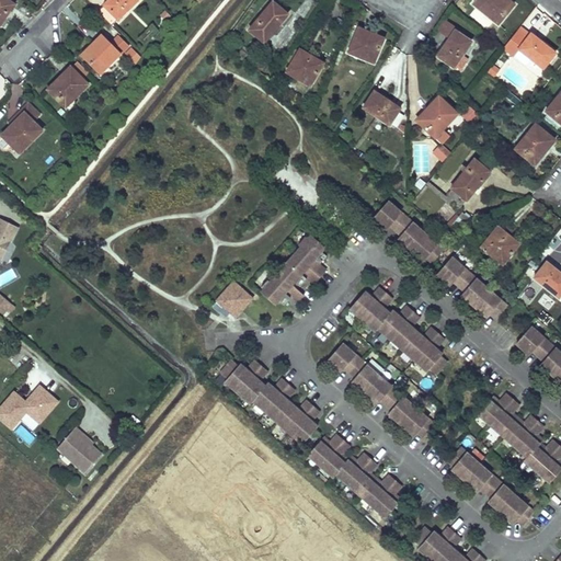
[(0,0),(0,23),(14,3),(9,0),(0,0)]
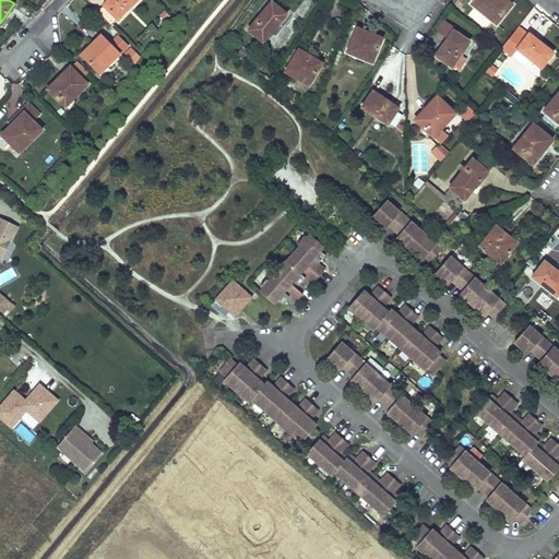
[(135,0),(108,0),(97,11),(111,24),(135,0)]
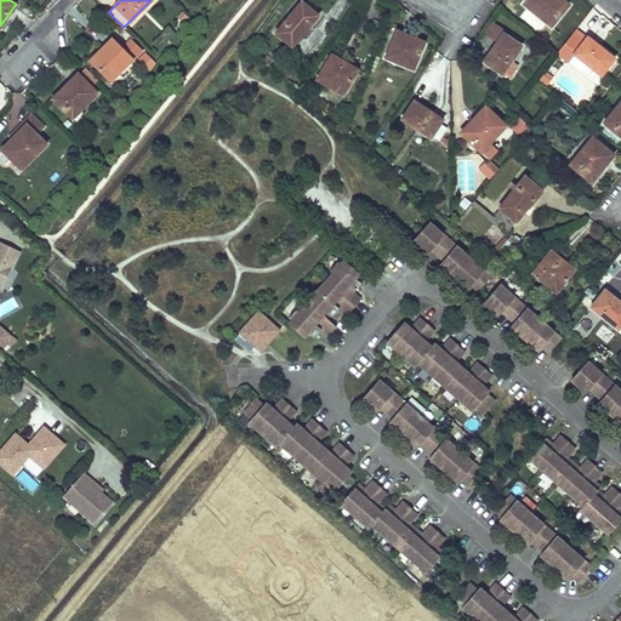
[(569,4),(564,0),(527,0),(524,4),(552,26),(569,4)]
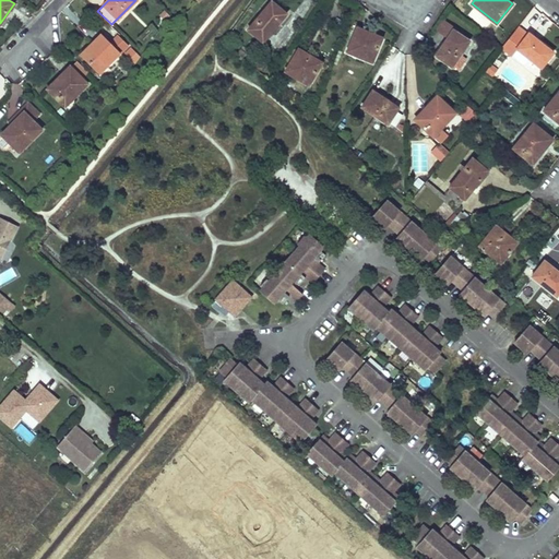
[(287,13),(273,1),(249,30),(263,42),(287,13)]
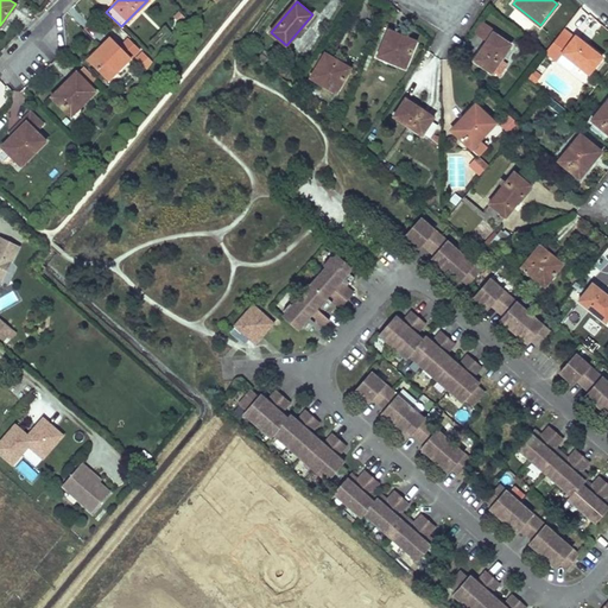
[(475,33),(487,42),(494,33),(495,31),(483,23),(475,33)]
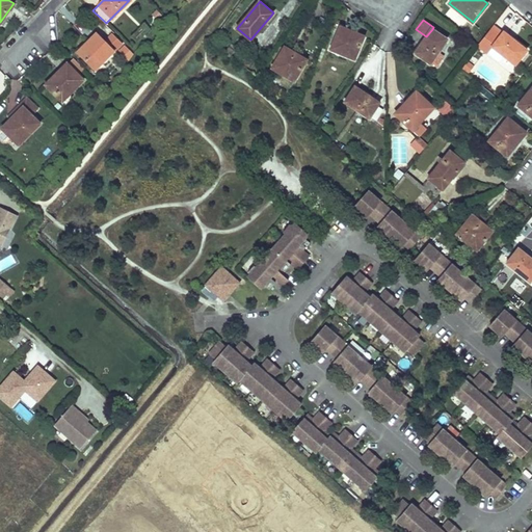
[(150,29),(144,24),(132,35),(137,41),(150,29)]
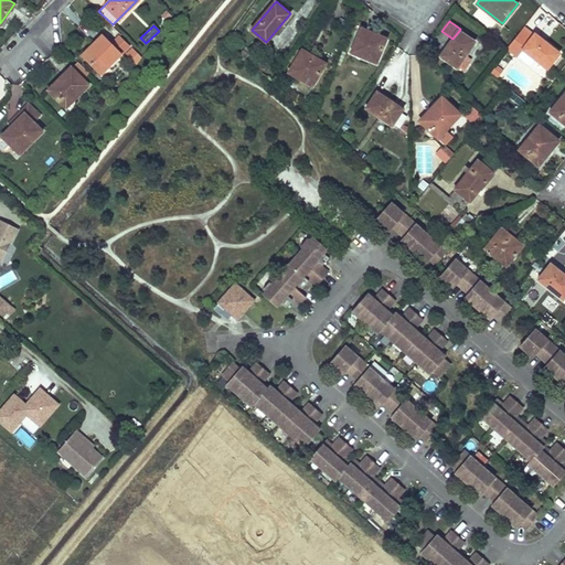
[(387,38),(362,27),(351,52),(376,63),(387,38)]
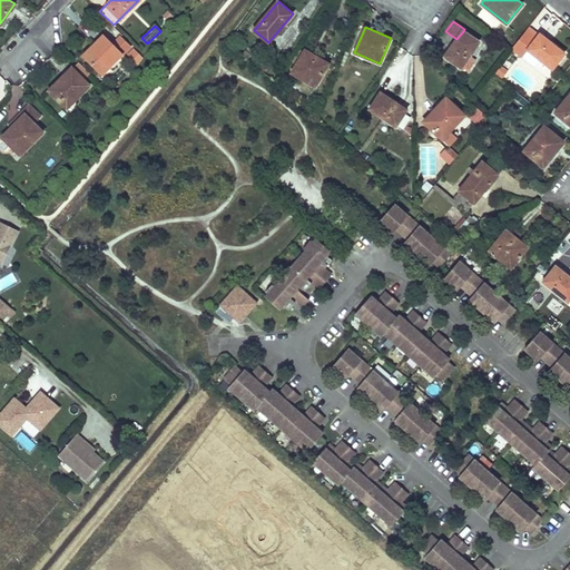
[(537,38),(527,30),(512,49),(521,57),(528,49),(540,59),(551,68),(563,52),(540,33),(537,38)]
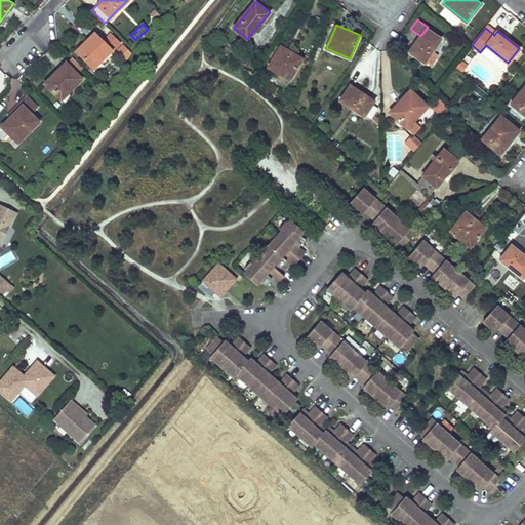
[(420,36),(410,52),(423,63),(440,38),(427,29),(420,36)]
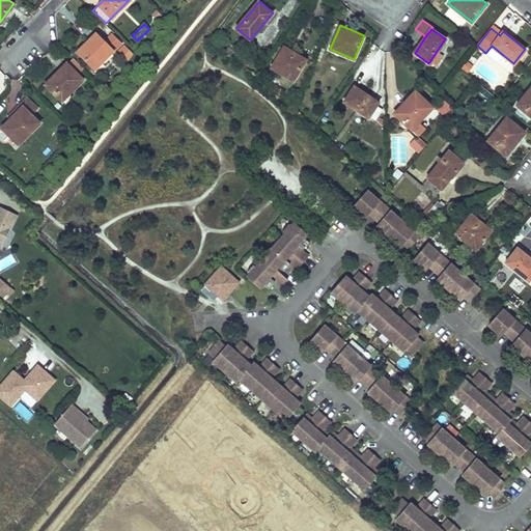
[(95,70),(120,44),(111,35),(104,43),(95,34),(92,36),(100,43),(93,49),(86,43),(77,52),(95,70)]
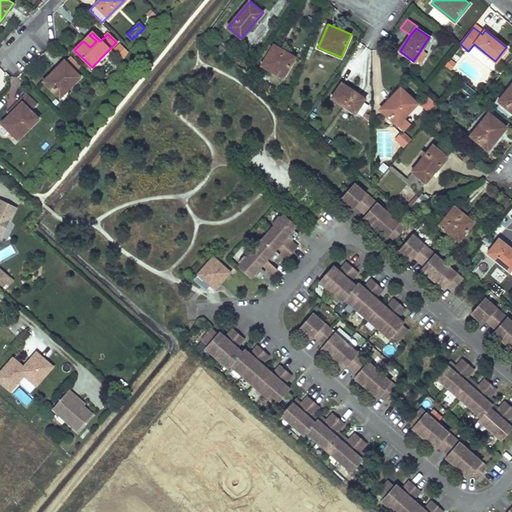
[(89,35),(83,41),(90,47),(96,41),(89,35)]
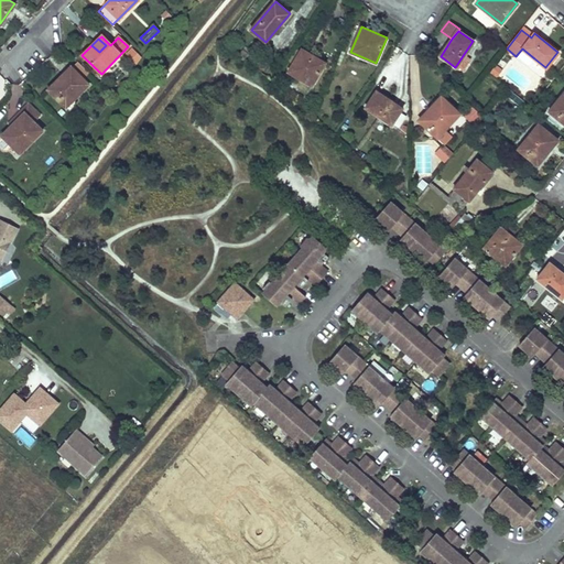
[(132,46),(127,53),(136,61),(141,55),(132,46)]
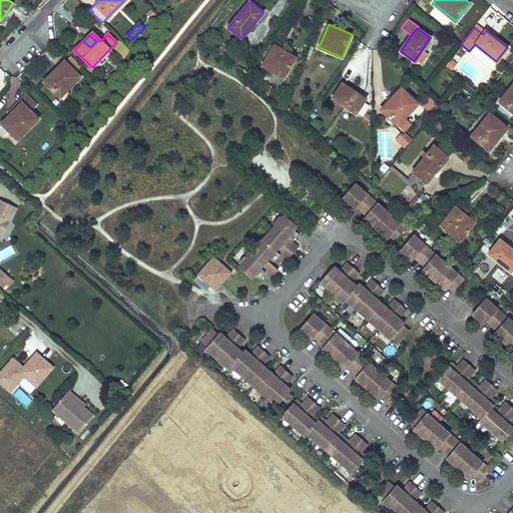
[(297,57),(276,44),(263,65),(284,78),(297,57)]
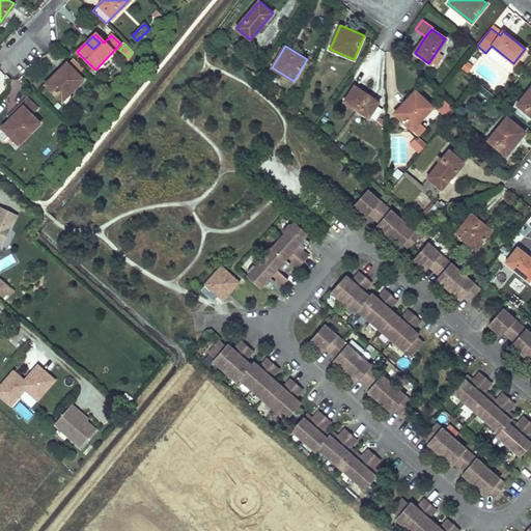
[(498,62),(503,55),(492,46),(485,53),(498,62)]
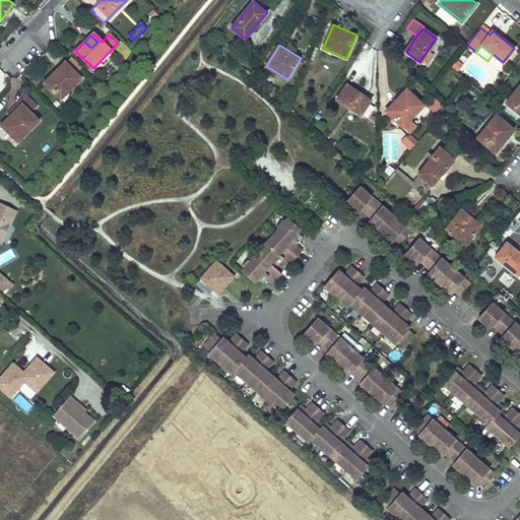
[(246,60),(239,54),(235,58),(243,64),(246,60)]
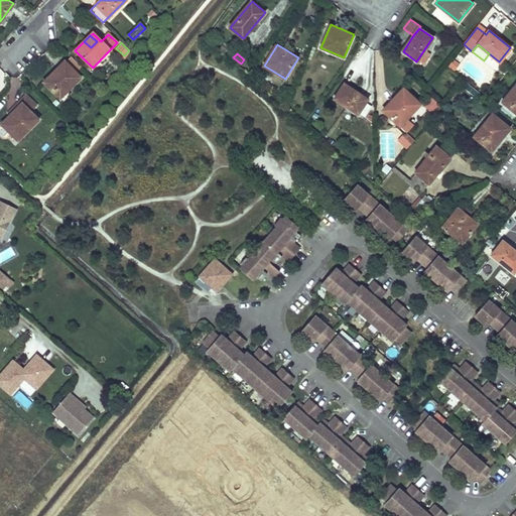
[(81,77),(65,60),(44,82),(60,98),(81,77)]
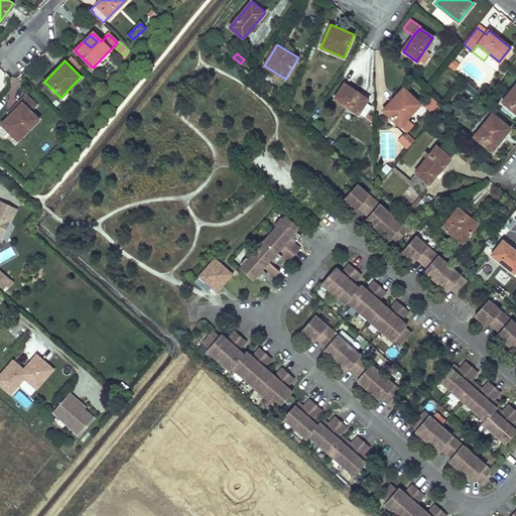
[(370,98),(345,83),(335,98),(359,114),(370,98)]
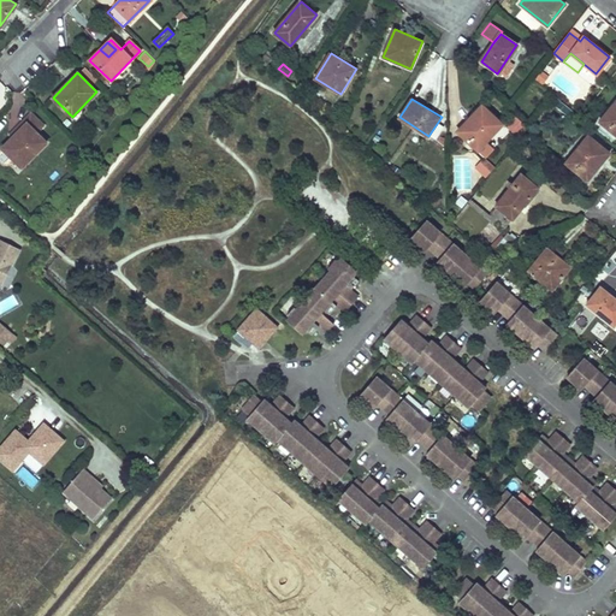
[(615,128),(615,99),(599,122),(612,132),(615,128)]
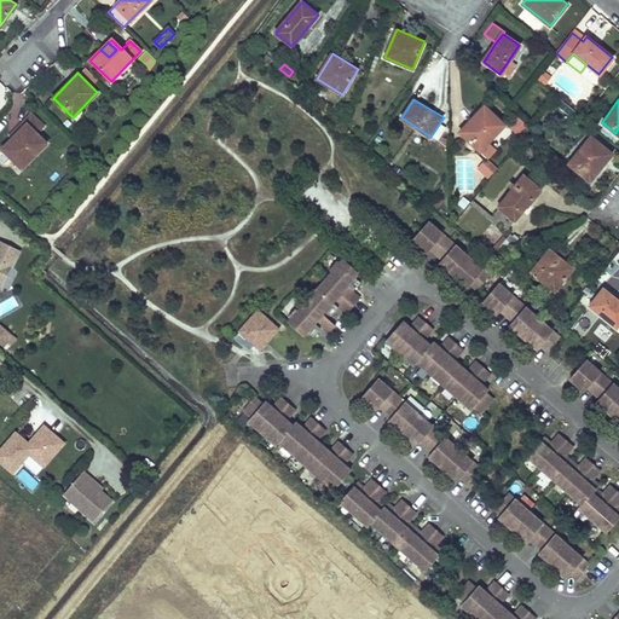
[(495,114),(486,106),(479,114),(486,122),(495,114)]
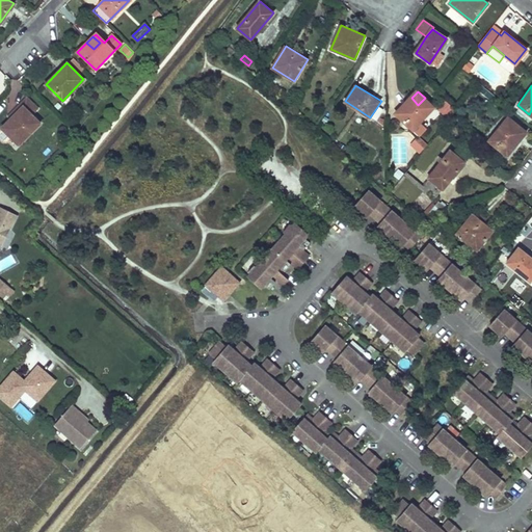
[(31,113),(37,108),(27,97),(12,111),(15,114),(18,112),(23,118),(29,112),(31,113)]
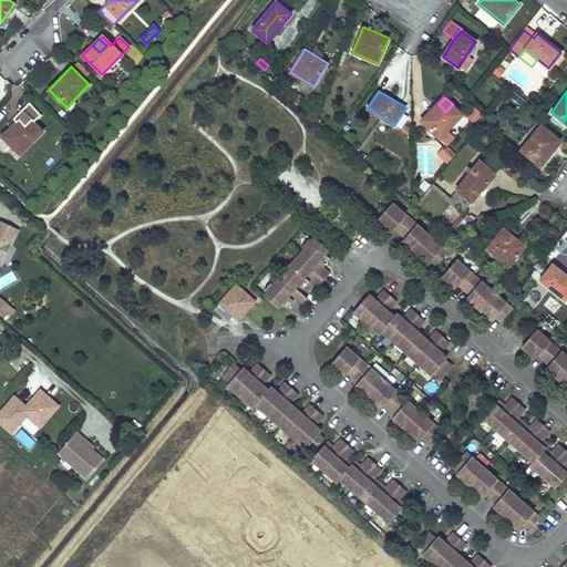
[(463,115),(453,104),(445,112),(439,104),(423,120),(441,137),(449,130),(463,115)]
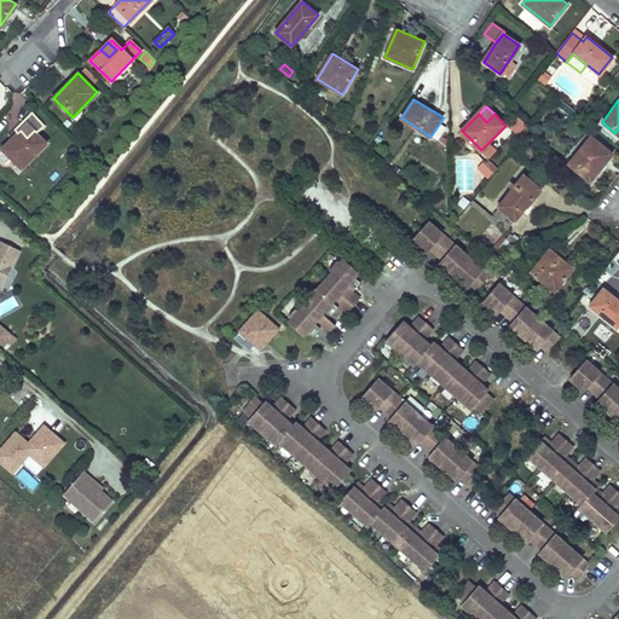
[(521,134),(528,126),(519,116),(510,125),(521,134)]
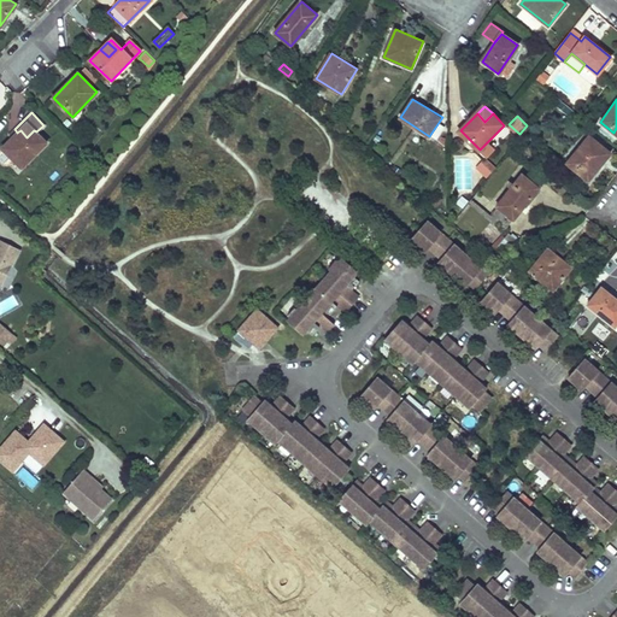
[(36,131),(34,130),(27,137),(21,130),(17,133),(13,137),(0,148),(0,157),(4,160),(10,156),(22,168),(47,142),(36,131)]
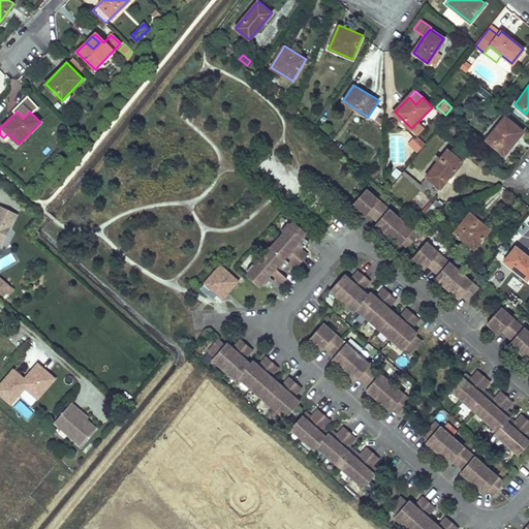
[(517,126),(504,116),(486,139),(497,150),(517,126)]
